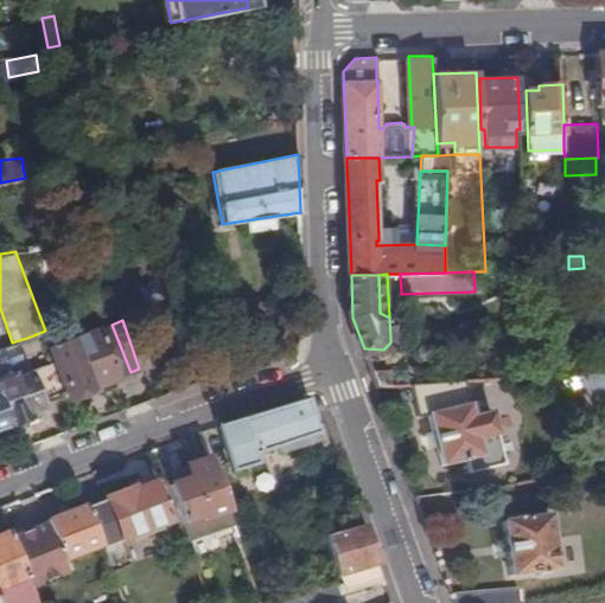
[(112,325),(51,347),(69,392),(69,393),(131,372),(112,325)]
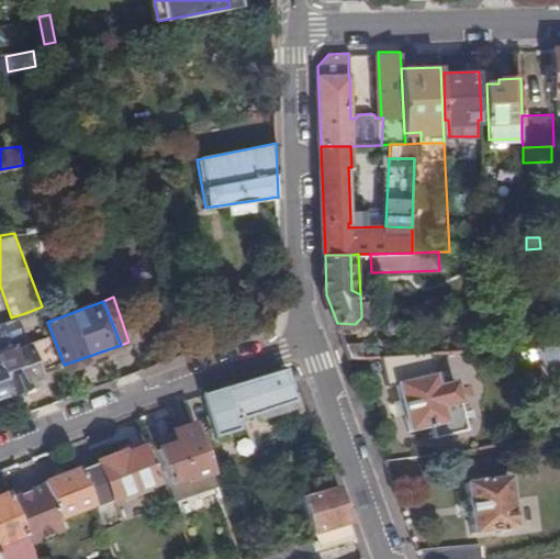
[(11,317),(0,321),(0,369),(9,392),(9,391),(29,384),(26,381),(40,377),(38,372),(64,364),(47,322),(42,306),(25,313),(35,342),(28,344),(18,315),(11,317)]
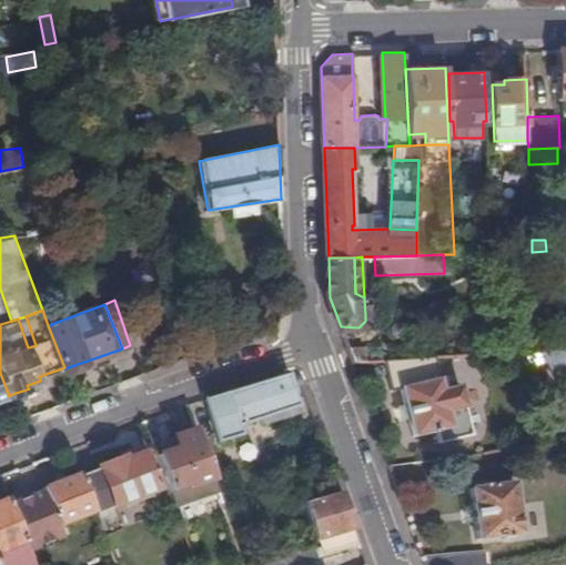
[(366,346),(349,346),(353,360),(367,360),(366,346)]
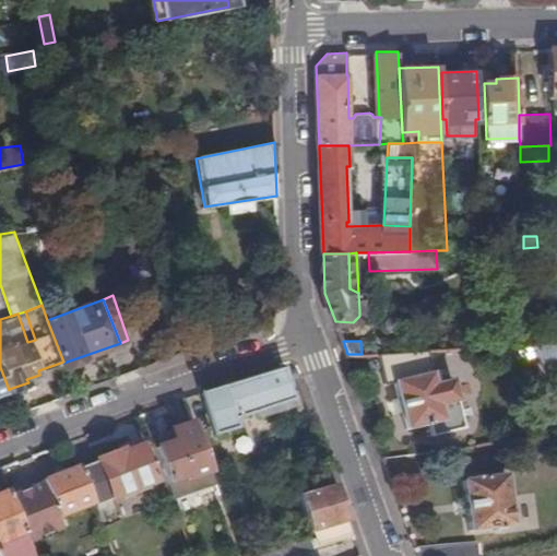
[(554,341),(535,342),(540,353),(540,354),(555,354),(554,341)]
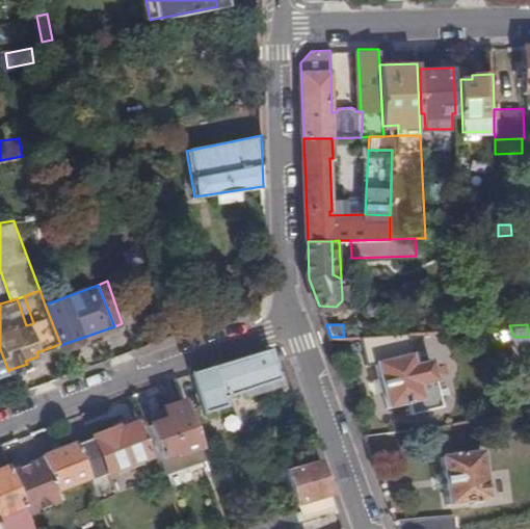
[(528,337),(513,337),(517,344),(529,342),(529,324),(527,324),(528,337)]
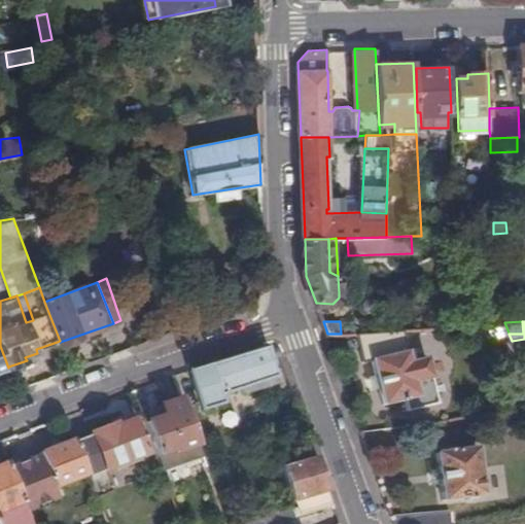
[(504,322),(489,323),(489,334),(509,333),(504,322)]
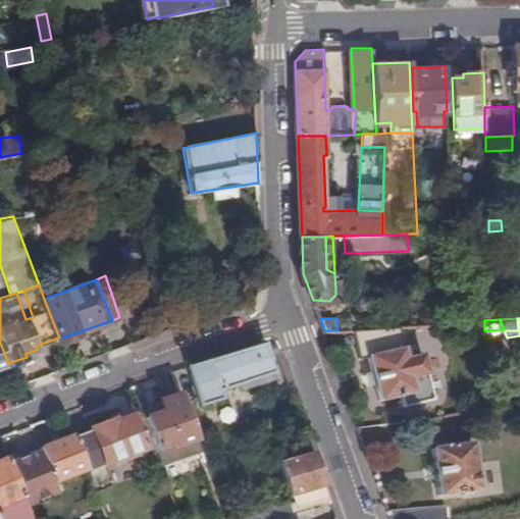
[(423,351),(408,355),(400,326),(355,329),(361,355),(369,354),(380,398),(399,394),(399,395),(403,394),(406,404),(435,396),(423,351)]
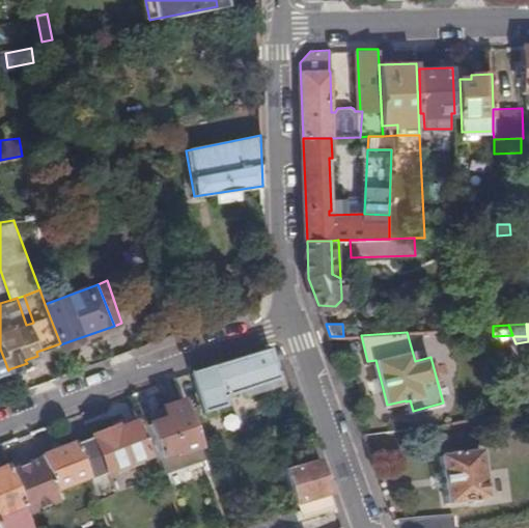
[(528,341),(516,343),(521,354),(528,353),(528,341)]
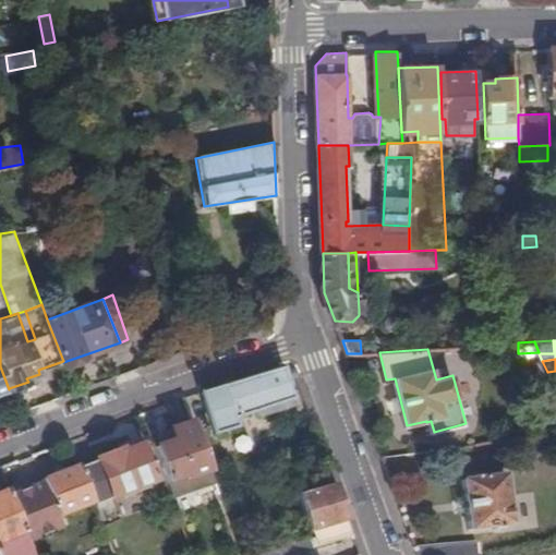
[(238,414),(295,396),(286,369),(285,365),(204,390),(217,432),(241,425),(238,414)]
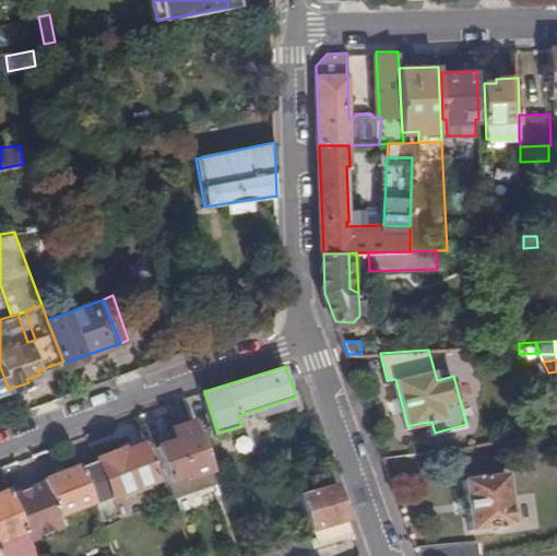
[(39,375),(26,379),(28,382),(30,385),(42,380),(39,375)]
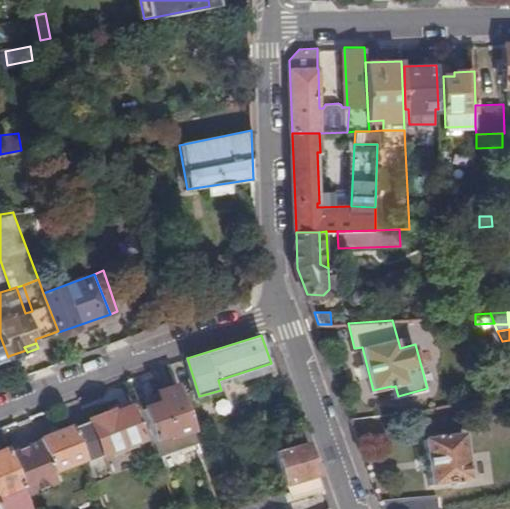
[(147,405),(143,407),(159,454),(198,442),(178,383),(156,390),(157,392),(160,401),(147,405)]
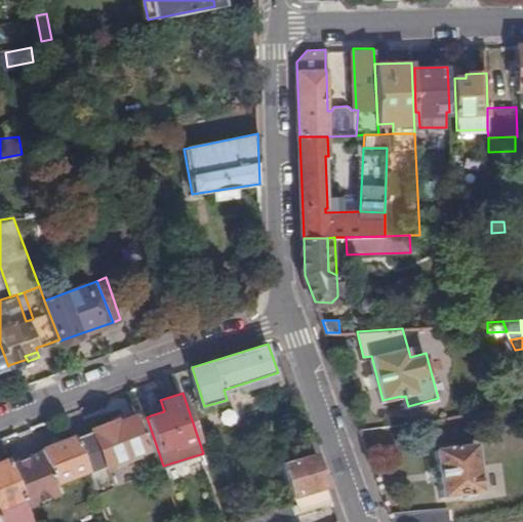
[(161,402),(148,406),(151,415),(164,411),(161,402)]
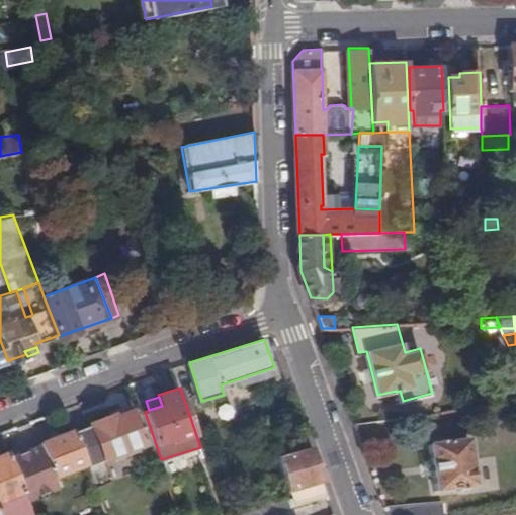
[(91,425),(76,432),(89,464),(96,482),(112,475),(105,459),(148,443),(134,410),(115,417),(113,414),(90,423),(91,425)]
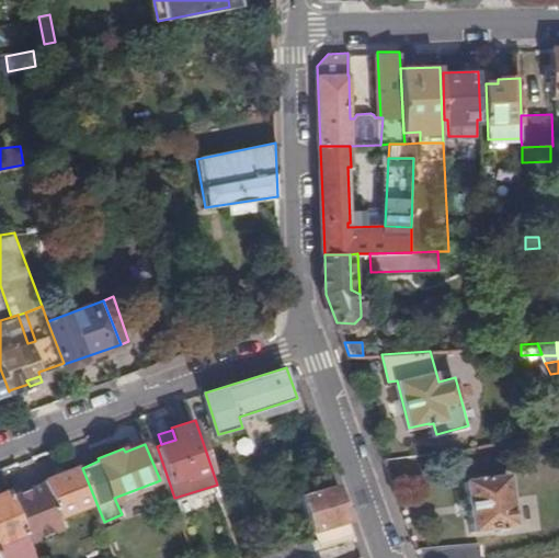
[(45,482),(12,496),(27,531),(30,536),(40,533),(41,537),(61,528),(59,525),(66,522),(63,516),(97,503),(82,468),(80,465),(45,479),(45,482)]
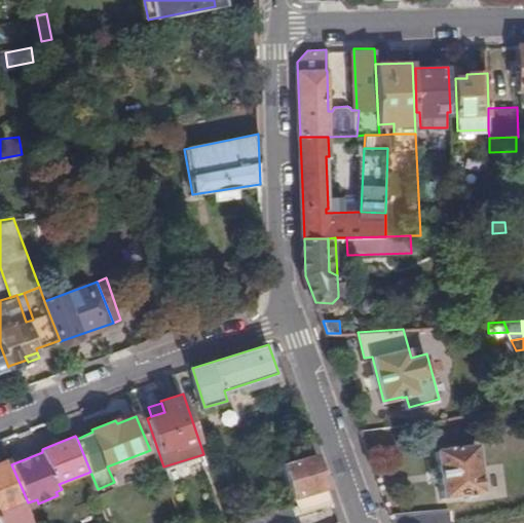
[(443,496),(485,490),(478,443),(437,448),(443,496)]
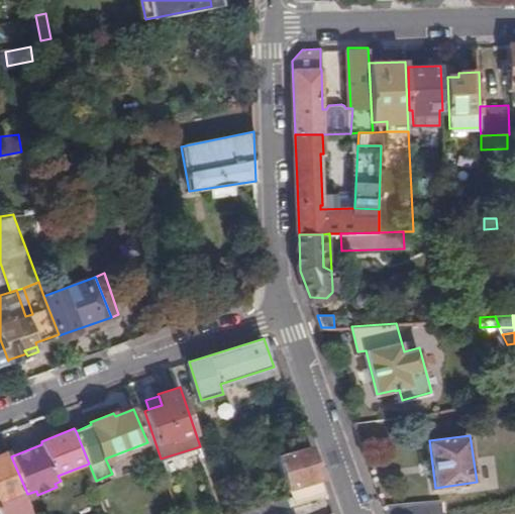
[(312,445),(278,455),(290,488),(323,479),(312,445)]
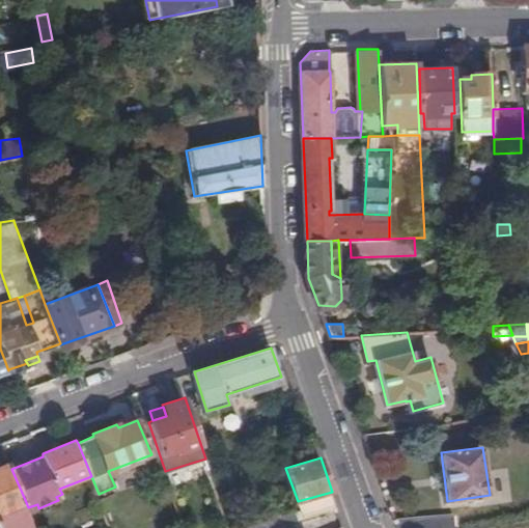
[(10,465),(0,468),(0,518),(9,516),(7,510),(26,502),(11,469),(10,465)]
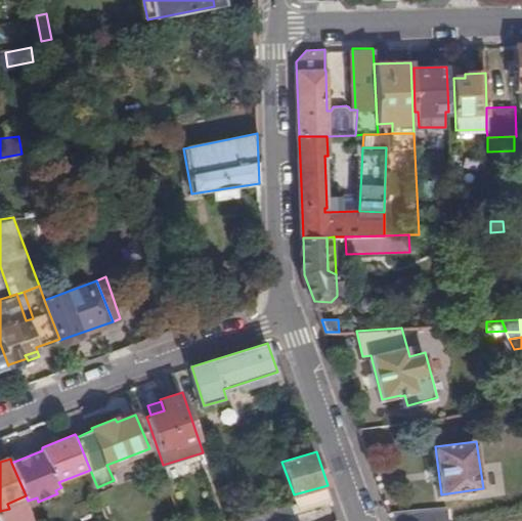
[(328,485),(294,494),(296,502),(297,502),(300,510),(333,500),(328,485)]
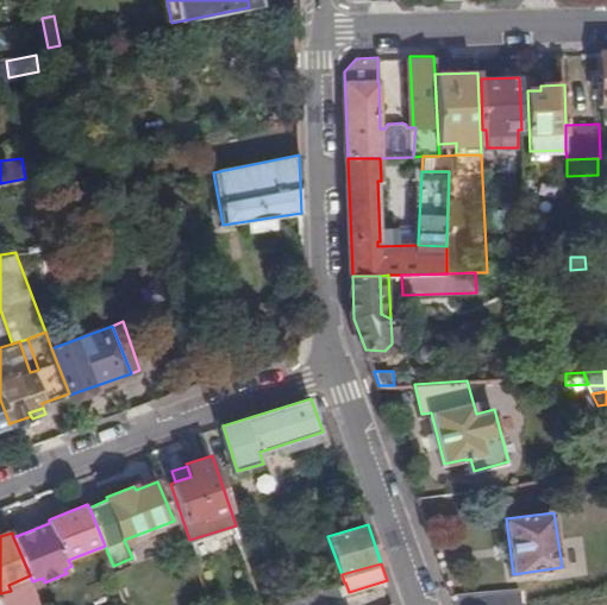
[(338,585),(340,594),(349,592),(345,583),(344,583),(338,585)]
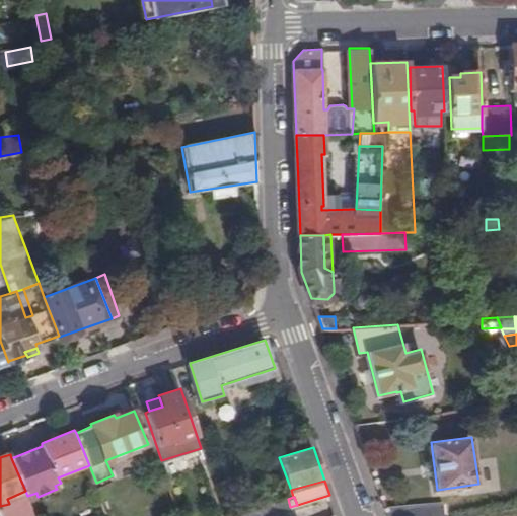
[(448,515),(446,500),(388,510),(390,515),(448,515)]
